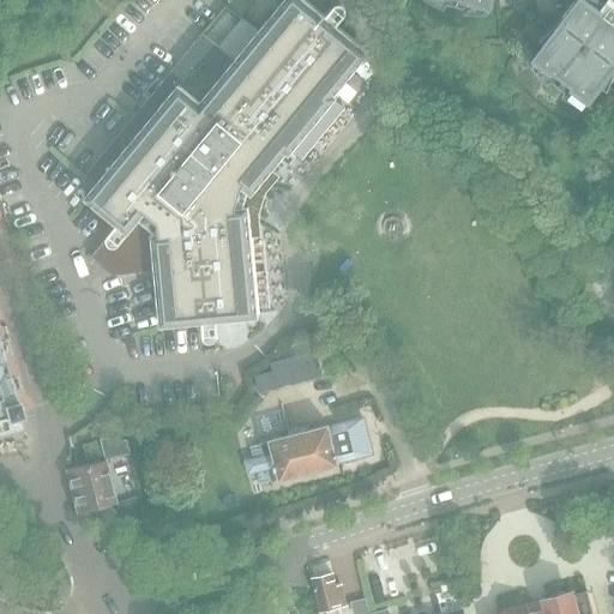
[(179,83),(84,197),(116,224),(90,257),(113,276),(155,271),(160,325),(203,321),(204,335),(205,335),(209,338),(214,338),(216,333),(217,332),(216,320),(259,315),(248,211),(256,210),(260,193),(256,190),(287,151),(289,154),(337,96),(335,94),(369,52),(336,24),(344,14),(343,13),(344,10),(343,6),(339,5),(336,6),(333,6),(326,16),(307,0),(282,0),(223,72),(203,56),(180,84),(179,83)]
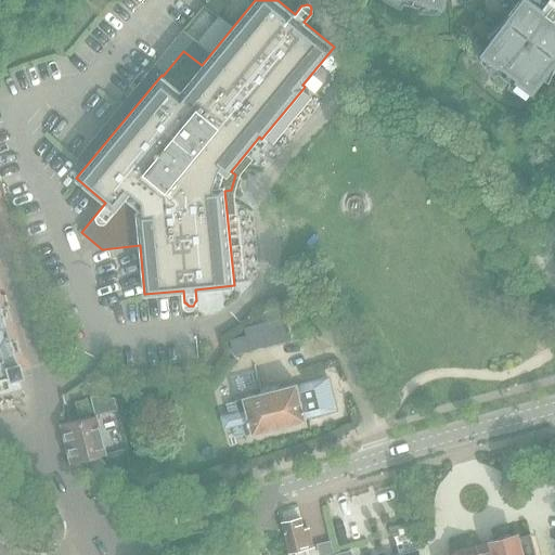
[(397,0),(441,11),(443,0),(397,0)]
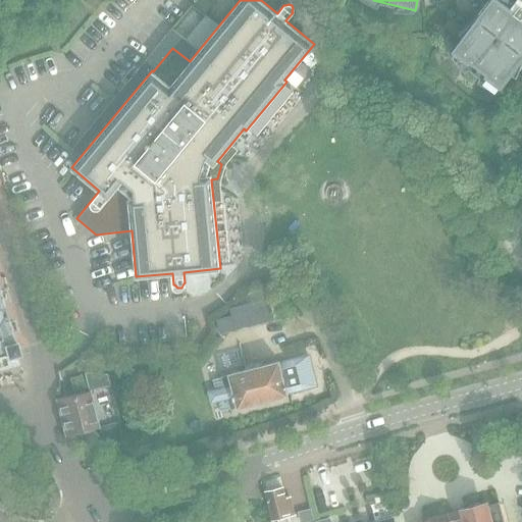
[(464,38),(452,54),(498,89),(510,72),(517,75),(521,62),(521,0),(515,0),(515,1),(512,0),(487,0),(471,22),(459,32),(464,38)]
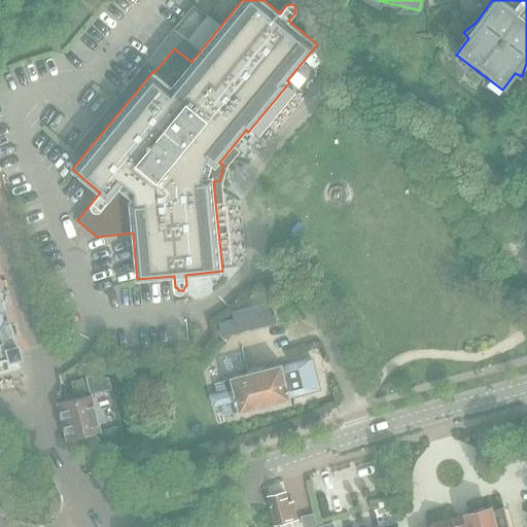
[(0,357),(4,356),(4,357),(15,354),(12,342),(10,343),(0,305),(0,357)]
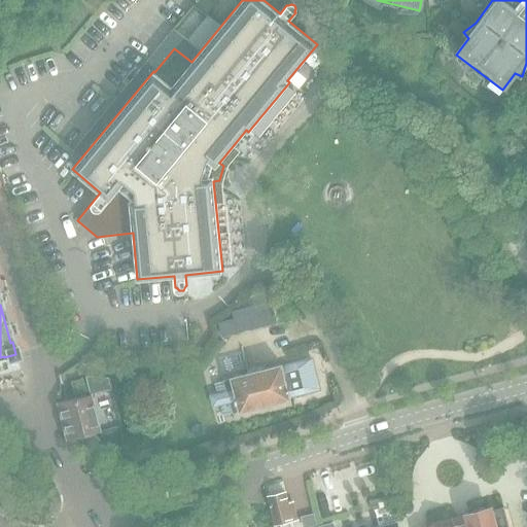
[(223,381),(214,383),(222,414),(232,412),(232,413),(240,411),(290,398),(289,396),(314,390),(306,359),(282,365),(281,363),(266,367),(265,363),(247,369),(248,373),(231,377),(232,377),(223,379),(223,381)]
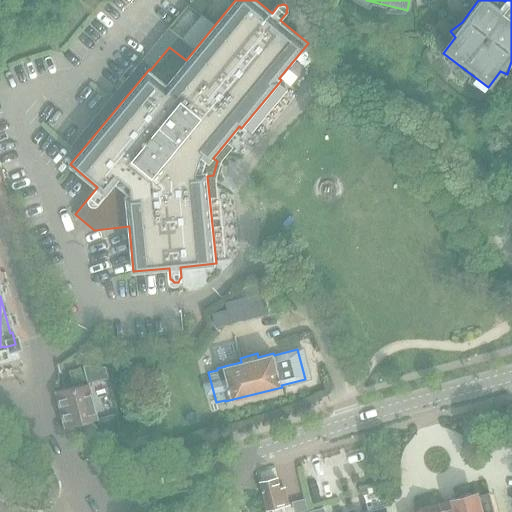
[(86,383),(107,378),(104,366),(84,365),(81,365),(86,383)]
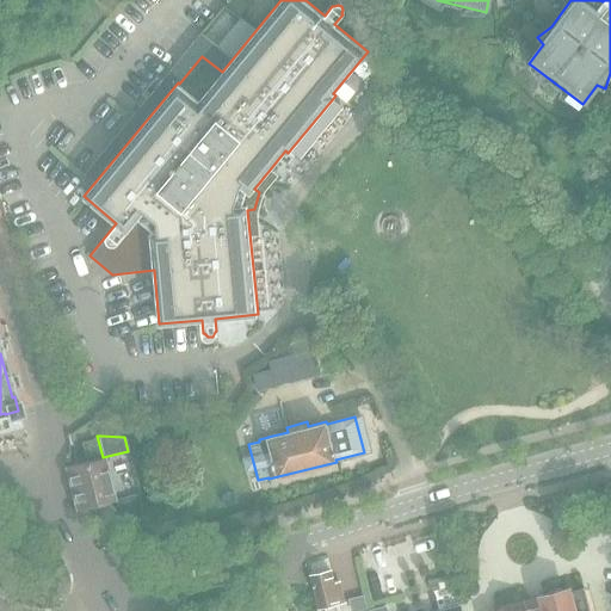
[(80,442),(85,457),(97,454),(93,439),(80,442)]
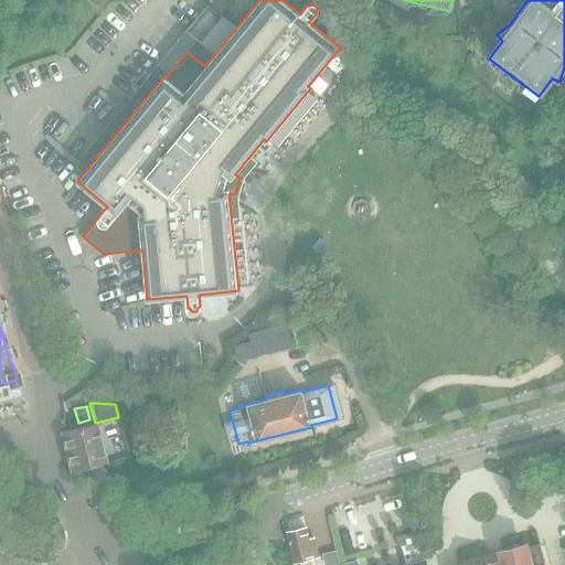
[(105,462),(95,423),(60,432),(70,471),(105,462)]
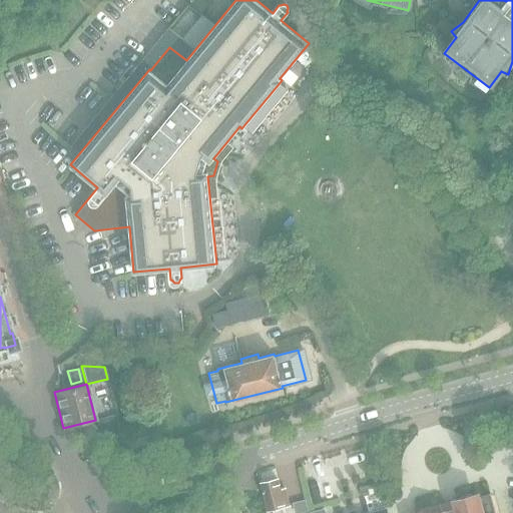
[(269,509),(289,504),(285,489),(281,490),(278,479),(262,482),(269,509)]
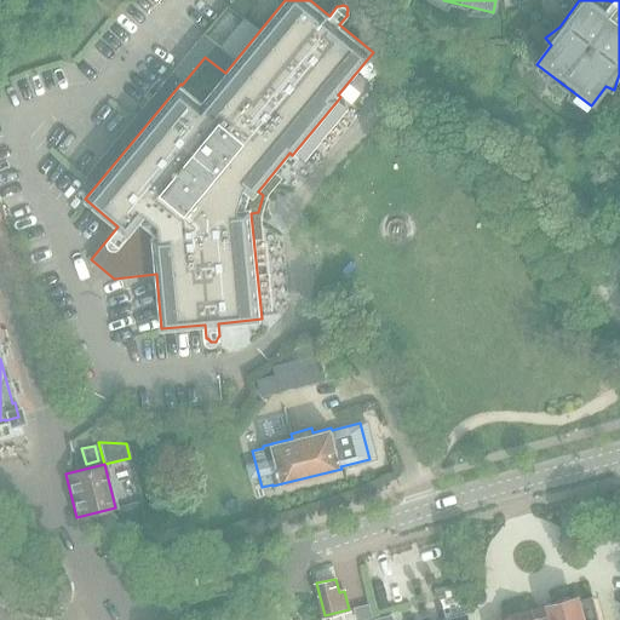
[(598,619),(592,596),(578,600),(578,598),(573,600),(568,596),(558,598),(556,603),(551,604),(552,612),(535,616),(537,619),(534,619),(506,619),(503,619),(598,619)]
